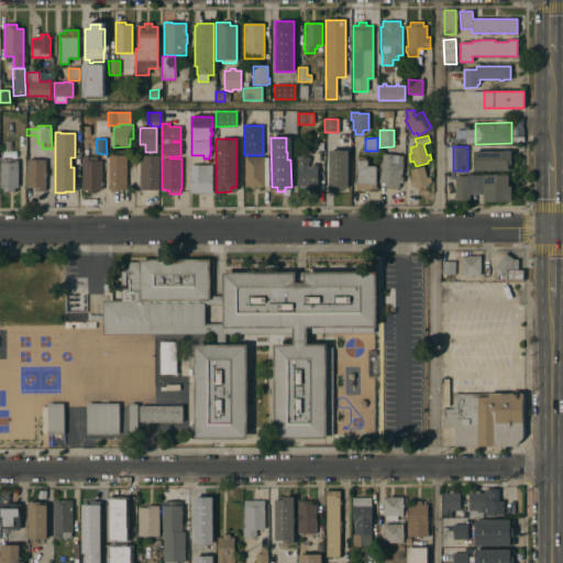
[(348,186),(329,186),(329,150),(348,150),(348,186)]
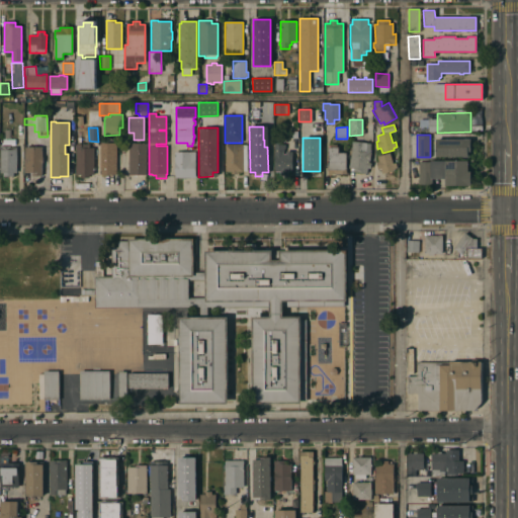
[(470,139),(470,152),(469,152),(469,157),(435,157),(435,139),(470,139)]
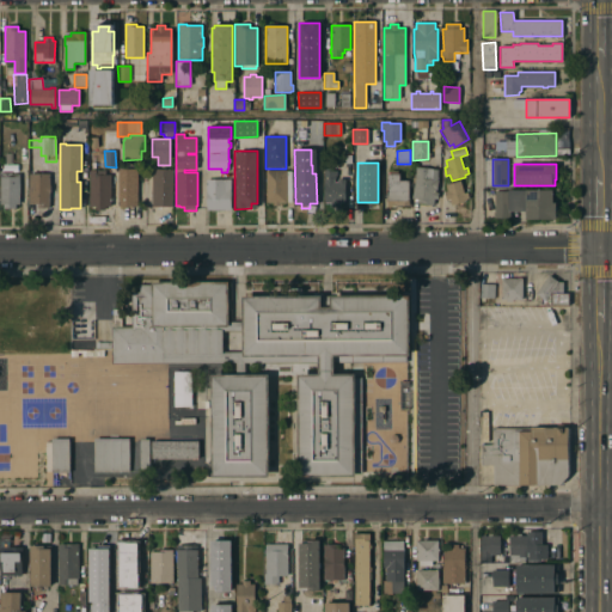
[(438,170),(438,181),(436,193),(438,193),(438,200),(434,199),(433,204),(417,203),(417,200),(412,199),(416,177),(416,166),(438,170)]
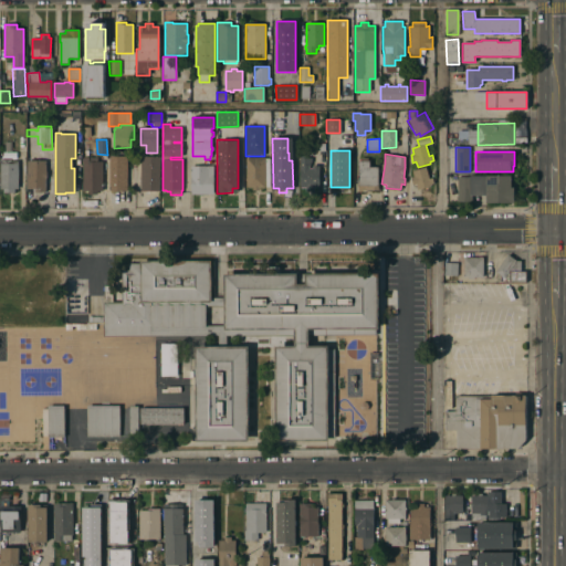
[(127,191),(109,191),(109,156),(127,156),(127,191)]
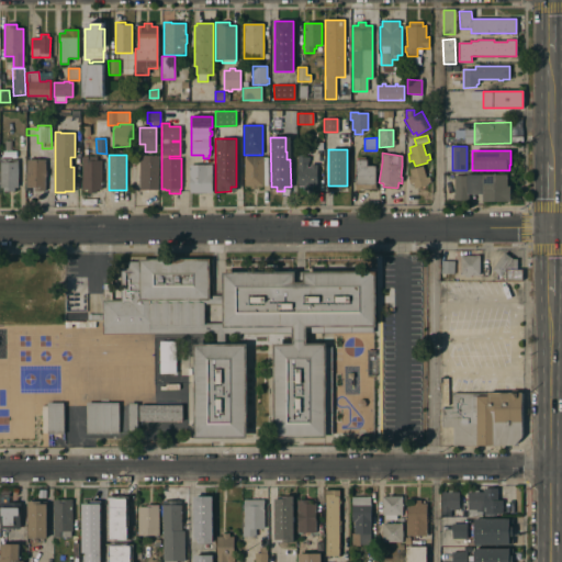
[(102,190),(96,190),(96,193),(88,193),(88,190),(82,190),(81,156),(97,156),(97,160),(101,160),(101,163),(102,190)]
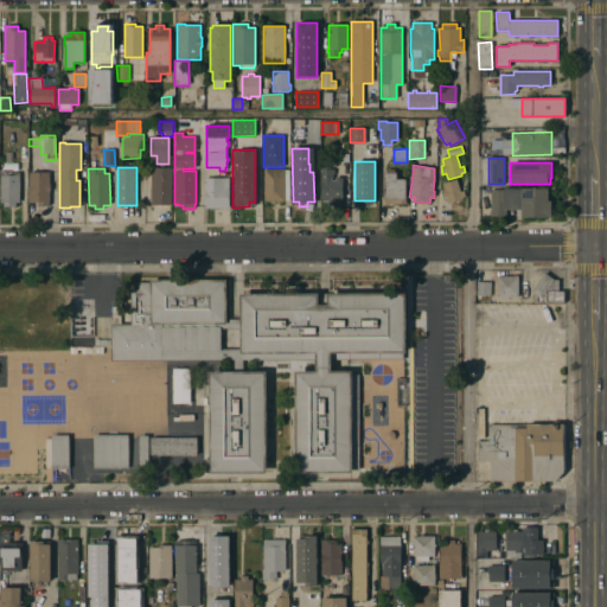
[(171,181),(172,181),(172,184),(171,184),(171,190),(172,190),(172,192),(171,192),(171,205),(151,205),(151,168),(171,168),(171,181)]
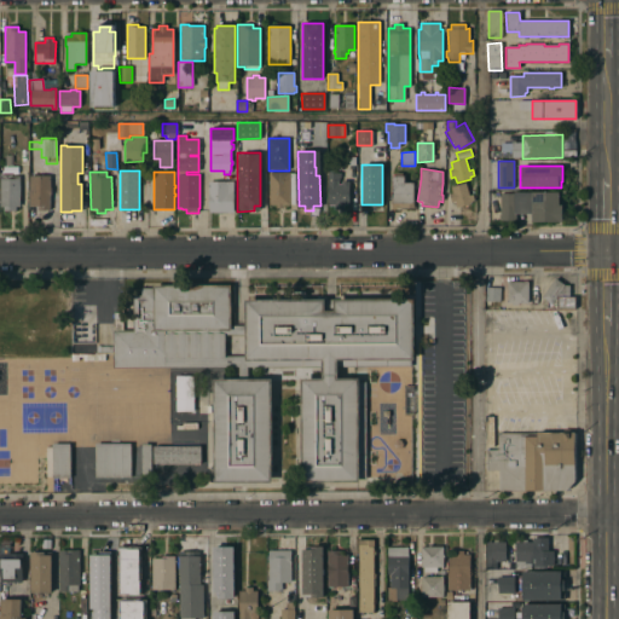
[(268,173),(290,172),(290,173),(295,173),(295,204),(290,204),(290,206),(283,206),(283,208),(276,208),(276,206),(268,206),(268,173)]
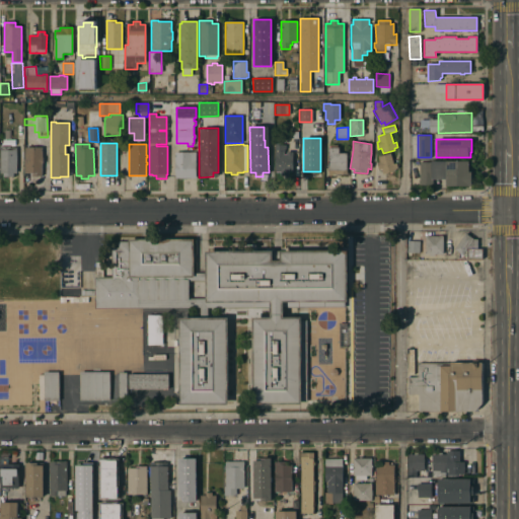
[(0,150),(2,150),(2,145),(10,145),(10,148),(16,148),(16,173),(13,173),(13,176),(5,176),(5,173),(0,173),(0,150)]
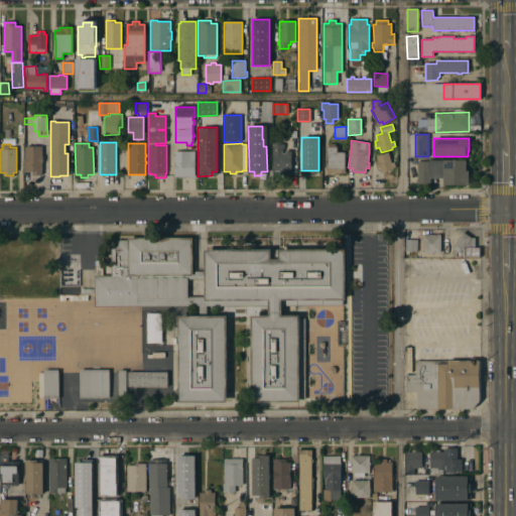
[(286,171),(286,174),(279,174),(279,171),(274,171),(273,144),(284,144),(284,148),(282,148),(283,153),(284,153),(284,151),(291,151),(291,171),(286,171)]
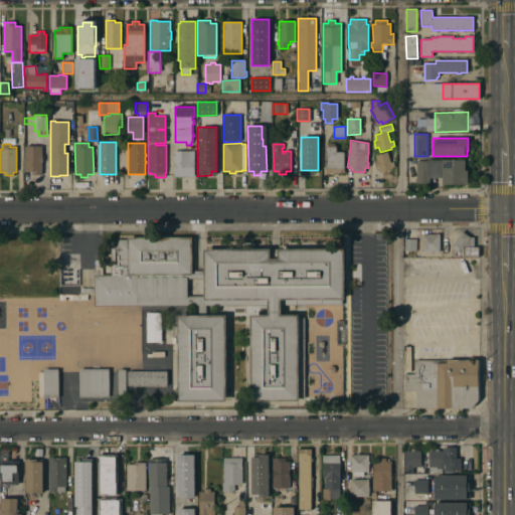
[(41,156),(42,156),(42,162),(41,162),(41,175),(31,175),(31,172),(24,172),(24,166),(30,166),(31,146),(41,146),(41,156)]
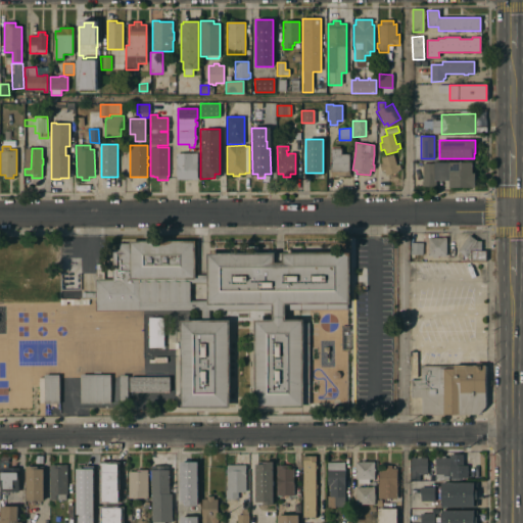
[(349,176),(338,176),(338,177),(331,177),(330,149),(341,148),(341,154),(349,154),(349,176)]
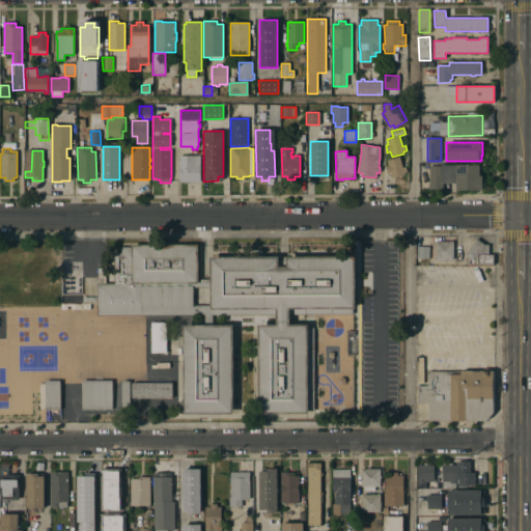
[(200,183),(179,183),(178,156),(200,156),(200,183)]
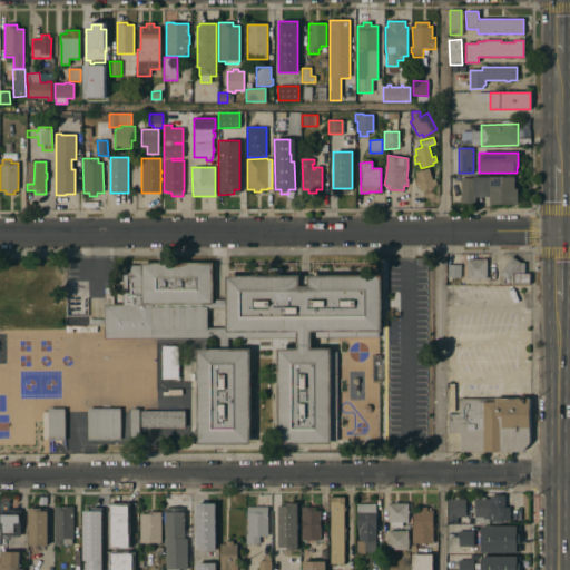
[(429,168),(432,180),(435,179),(436,185),(433,186),(433,187),(421,190),(419,186),(415,186),(413,179),(416,178),(415,173),(429,168)]
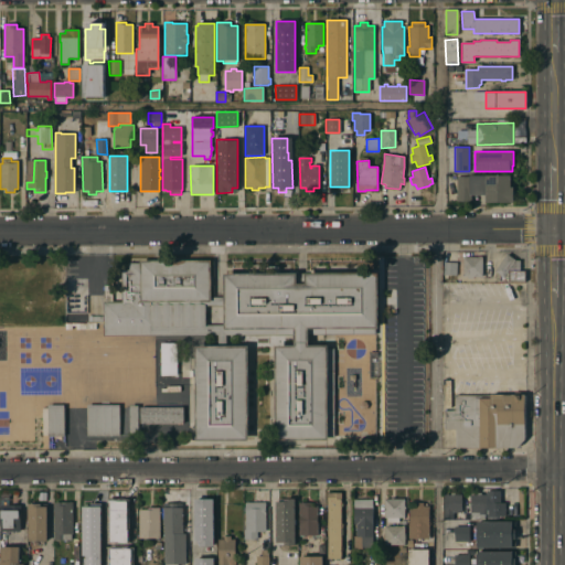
[(457,177),(469,177),(469,174),(486,174),(486,194),(470,194),(470,201),(456,201),(457,177)]
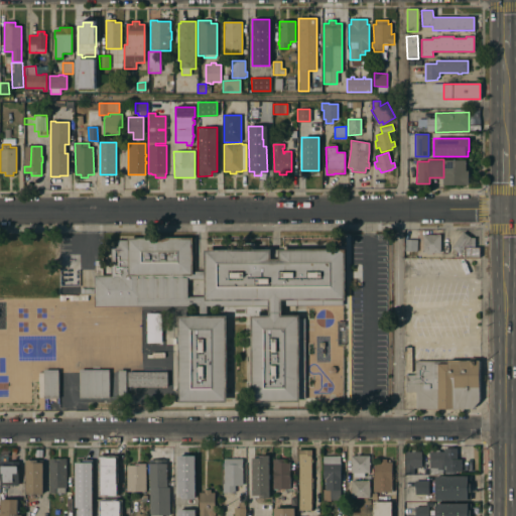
[(443,159),(466,160),(466,170),(469,170),(469,185),(443,185),(443,177),(443,159)]
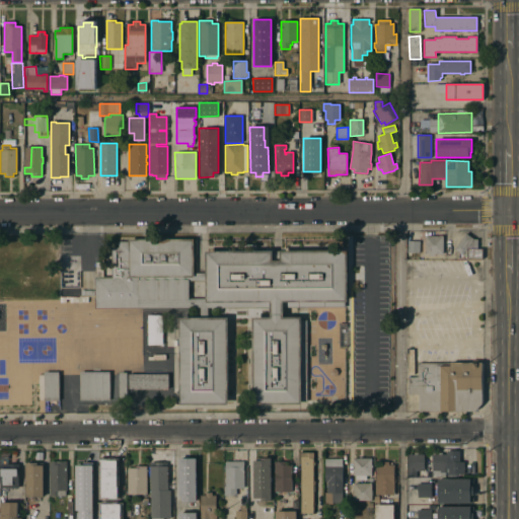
[(477,238),(478,248),(483,248),(483,257),(464,258),(464,254),(455,249),(465,233),(474,238),(477,238)]
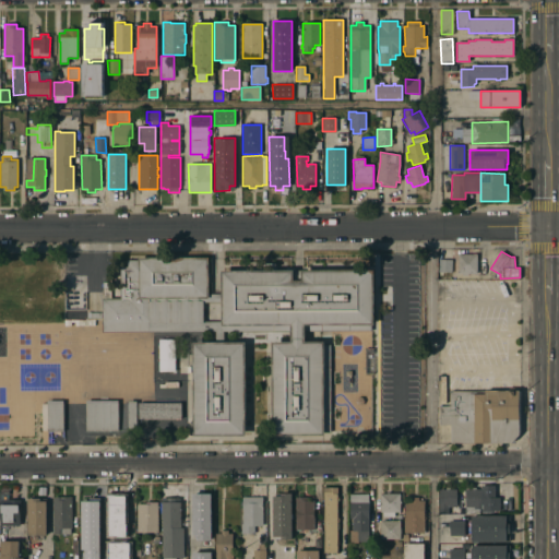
[(477,274),(468,274),(468,275),(462,275),(462,274),(459,274),(459,254),(477,253),(477,274)]
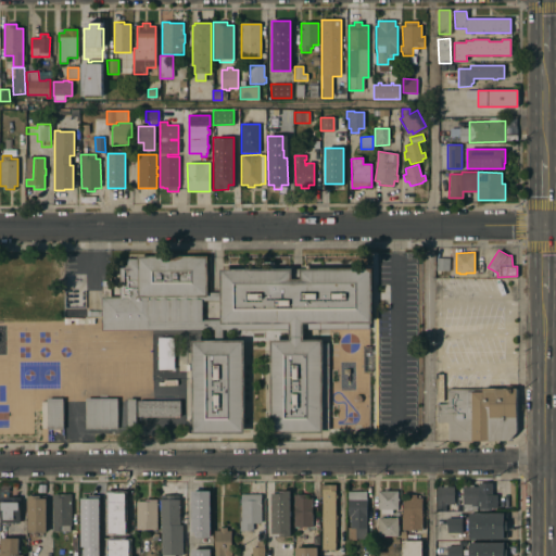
[(102,331),(102,298),(121,298),(119,265),(127,265),(127,258),(138,258),(138,256),(209,256),(209,292),(209,297),(203,297),(203,301),(203,319),(203,330),(102,331)]
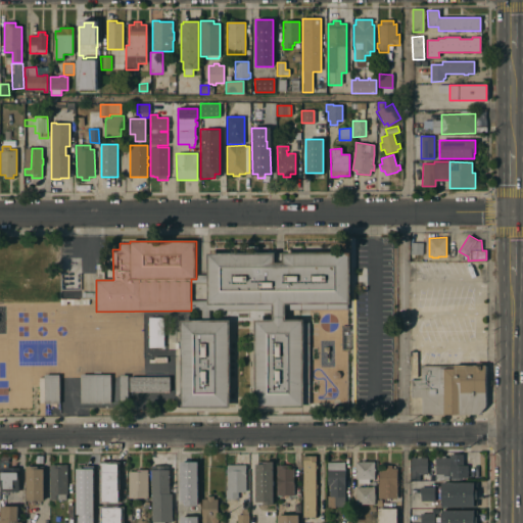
[(423,254),(411,254),(411,243),(418,242),(423,243),(423,254)]
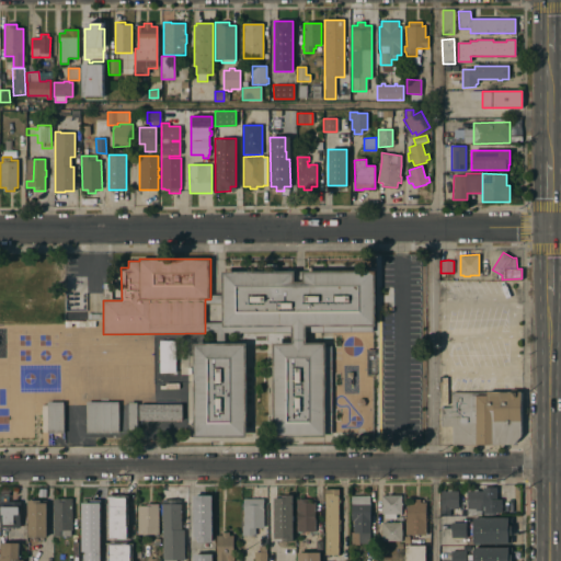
[(222,272),(376,271),(376,327),(374,327),(374,332),(307,333),(307,343),(327,343),(327,346),(332,346),(332,434),(327,434),(327,437),(274,437),(274,343),(293,343),(293,333),(225,333),(225,328),(224,328),(224,322),(224,304),(224,295),(222,272)]
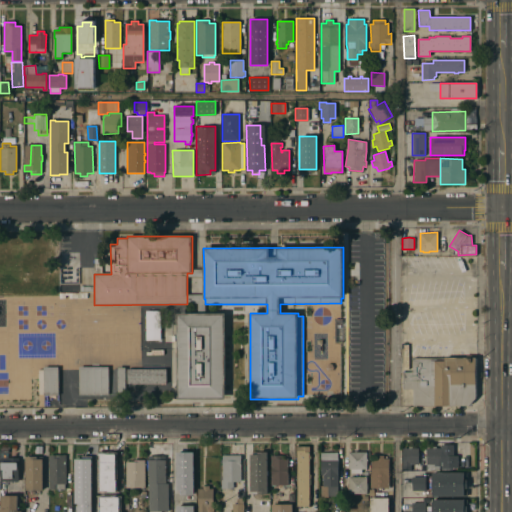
[(204,269),(204,277),(187,277),(187,273),(192,273),(192,269),(204,269)]
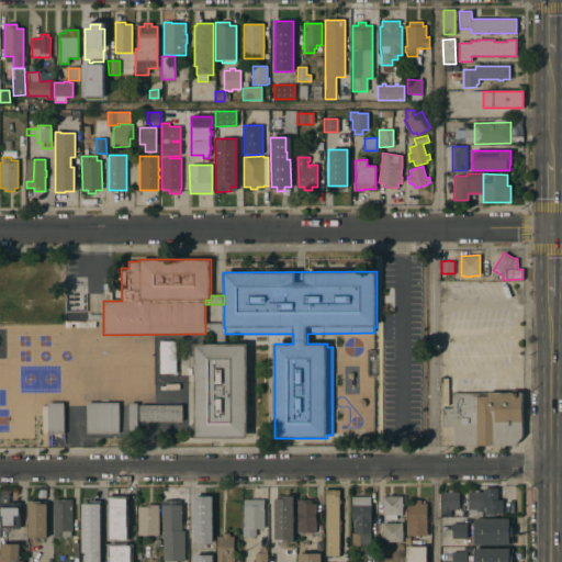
[(205,323),(224,323),(224,328),(225,328),(225,334),(226,344),(217,344),(217,334),(205,334),(205,323)]
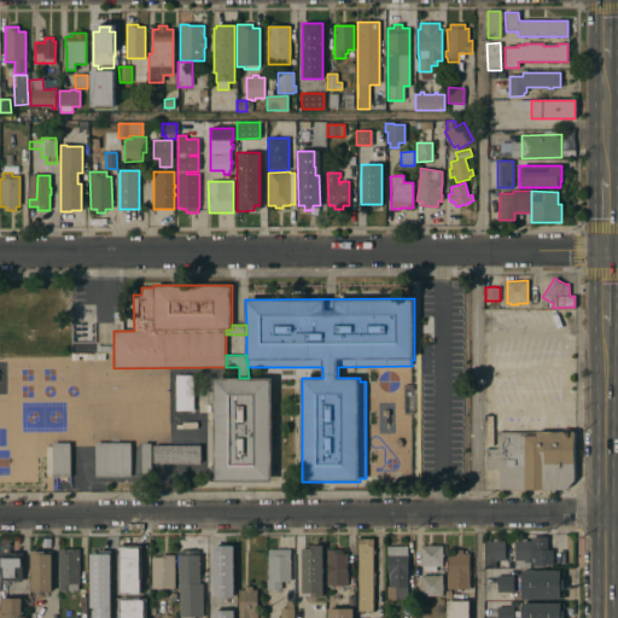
[(175,375),(193,375),(193,410),(175,410),(175,375)]
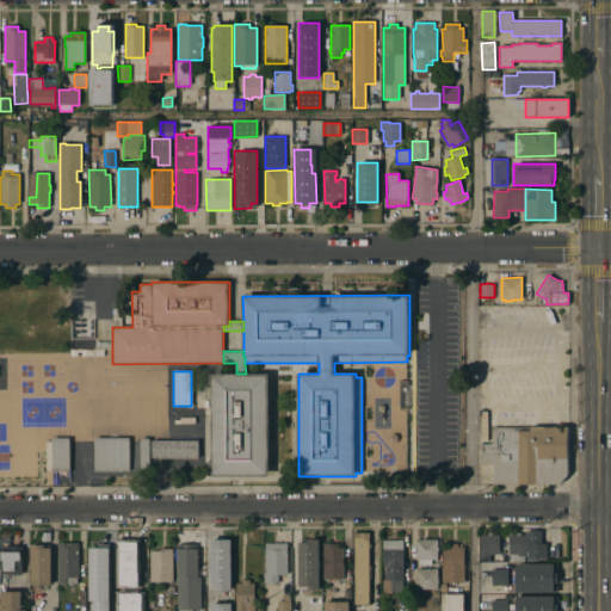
[(269,374),(270,476),(213,477),(211,374),(236,374),(246,374),(269,374)]
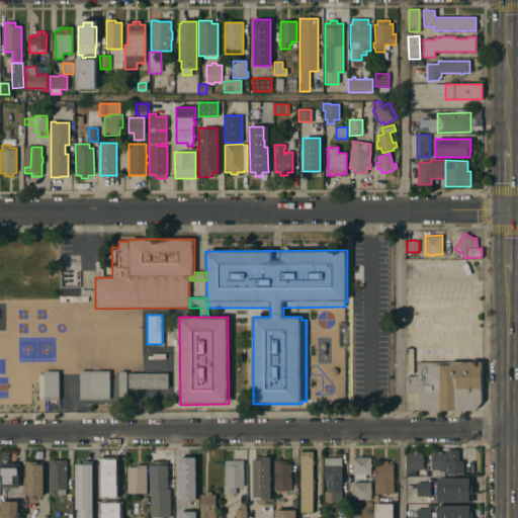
[(483,359),(483,402),(477,409),(419,410),(419,393),(409,393),(409,375),(417,375),(417,374),(419,374),(419,361),(440,361),(440,364),(451,364),(451,361),(472,361),(472,360),(483,359)]
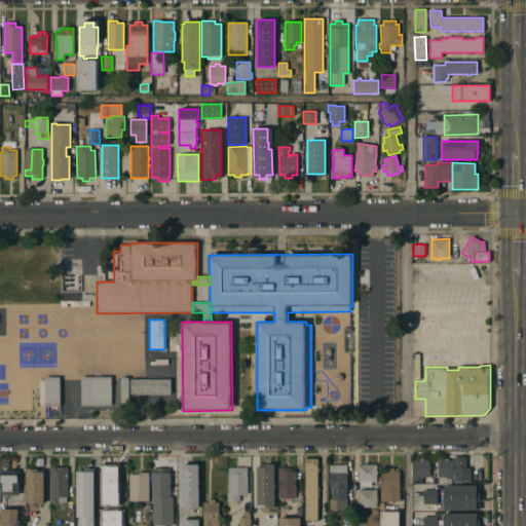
[(60,407),(44,407),(44,377),(60,377),(60,407)]
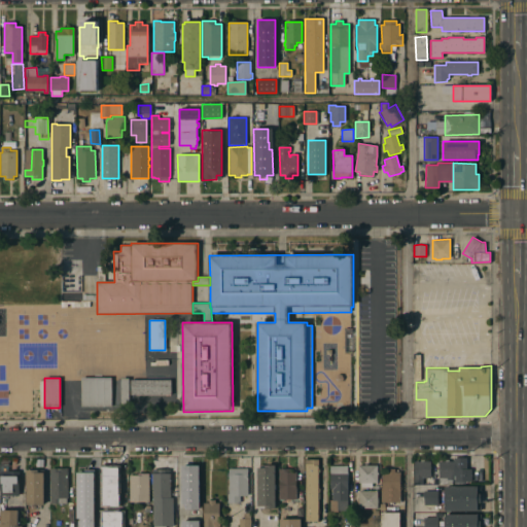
[(111,407),(81,407),(81,378),(111,378),(111,407)]
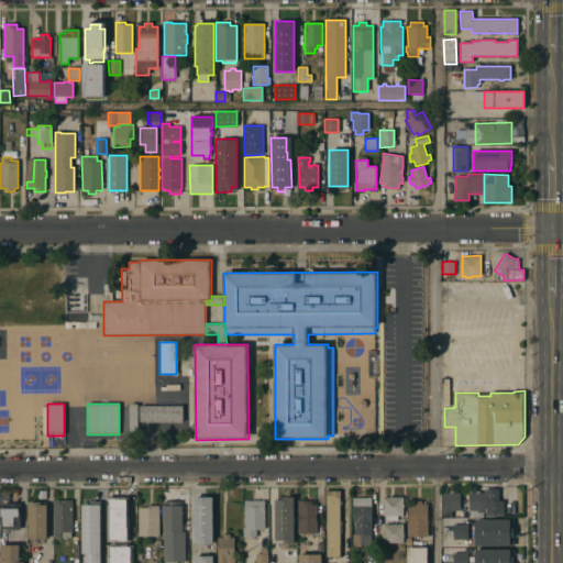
[(138,434),(130,434),(129,405),(138,404),(138,434)]
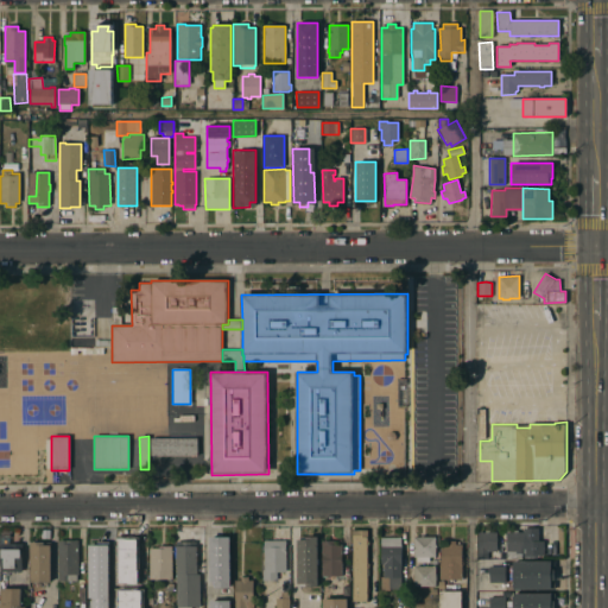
[(197,438),(197,455),(151,456),(150,438),(197,438)]
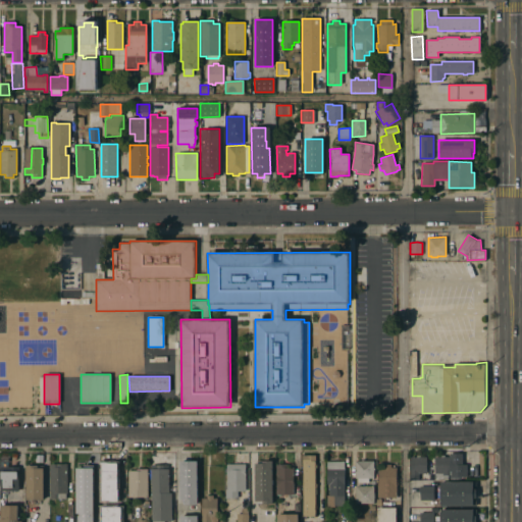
[(398,452),(384,452),(384,463),(398,463),(398,452)]
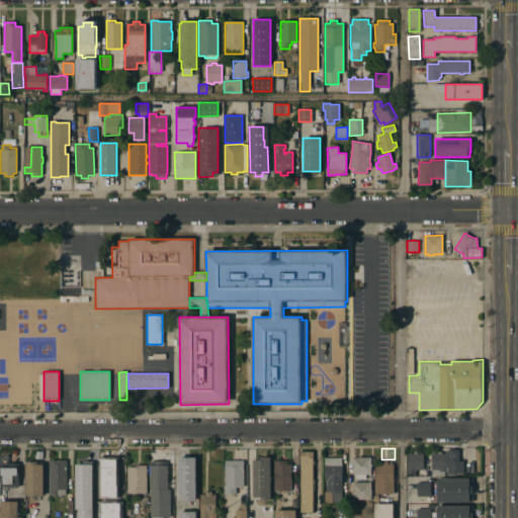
[(431,453),(437,453),(437,451),(440,451),(440,453),(445,453),(445,449),(458,449),(458,460),(462,460),(462,473),(445,473),(445,471),(444,471),(444,477),(431,477),(431,453)]
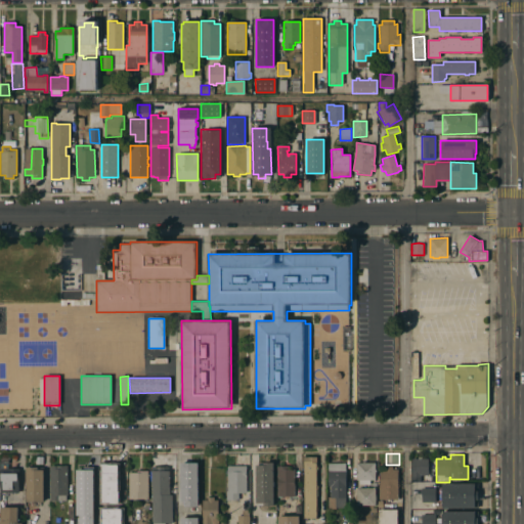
[(315,463),(315,466),(317,466),(317,470),(315,470),(315,485),(317,485),(317,489),(315,489),(315,507),(316,507),(316,510),(315,510),(315,518),(303,518),(303,456),(316,456),(316,463),(315,463)]
